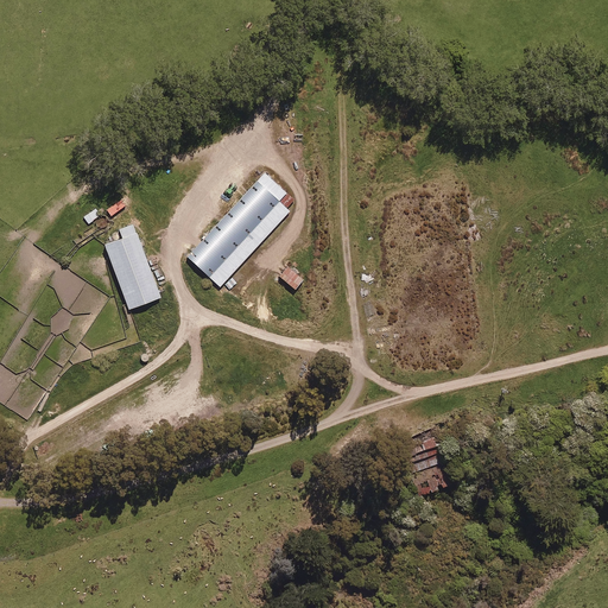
[(219,287),(289,213),(286,210),(295,202),(263,173),(185,257),(219,287)]
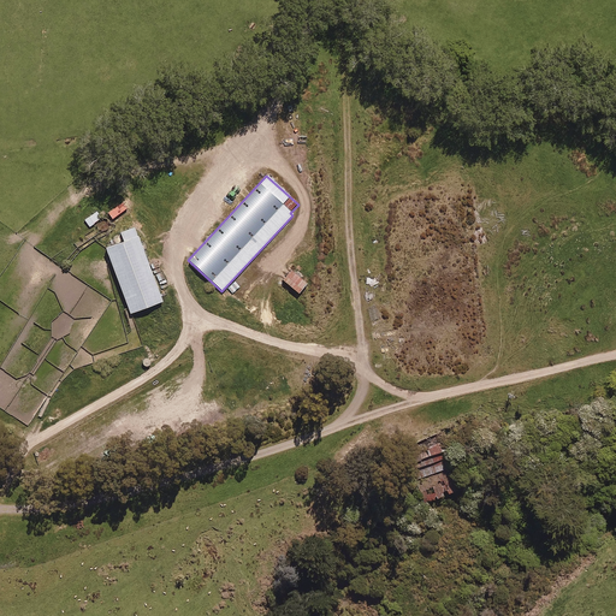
[(126,208),(123,202),(108,213),(113,219),(126,208)]
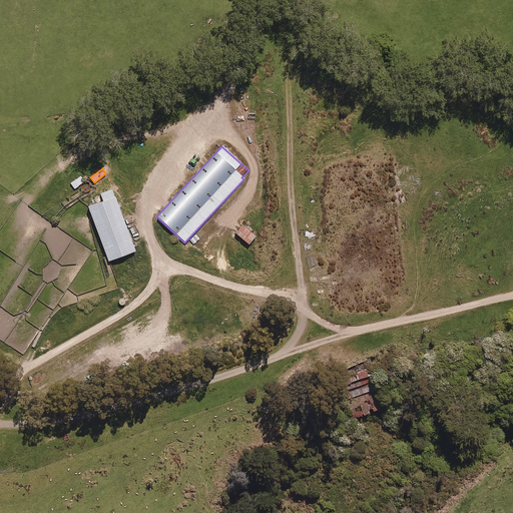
[(84,181),(81,176),(70,183),(74,188),(84,181)]
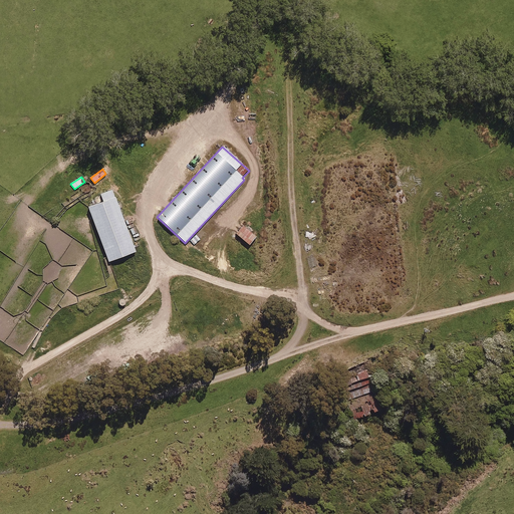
[(137,252),(112,190),(101,195),(103,201),(88,207),(109,262),(137,252)]
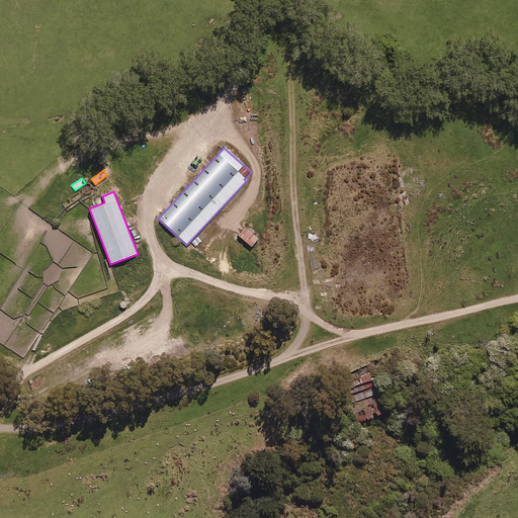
[(258,239),(246,228),(239,236),(251,247),(258,239)]
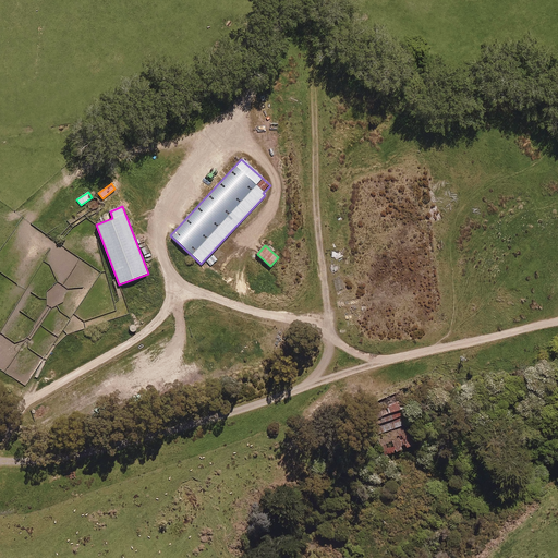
[(413,446),(399,403),(370,414),(384,456),(413,446)]
